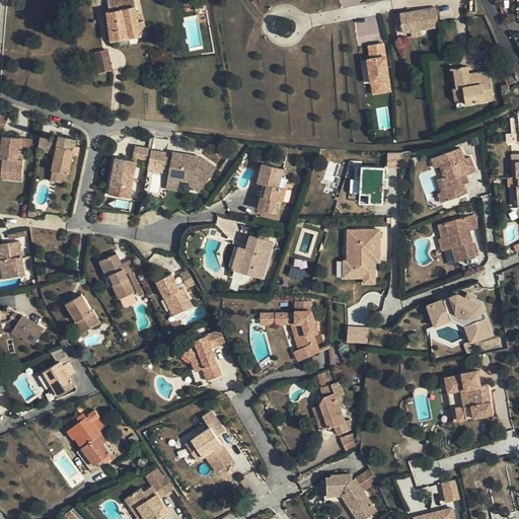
[(109,0),(106,1),(108,11),(136,6),(134,0),(109,0)]
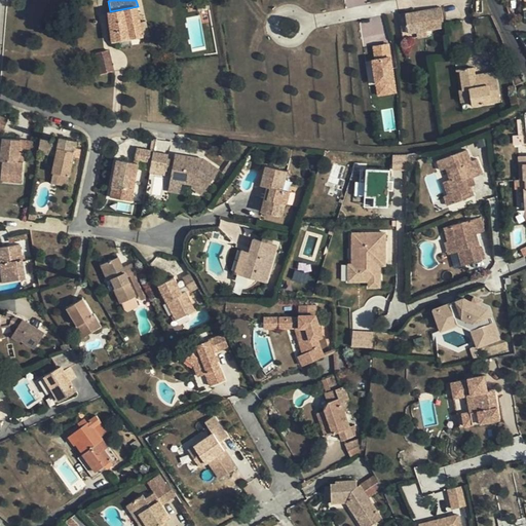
[(113,40),(143,35),(144,35),(141,22),(138,6),(110,11),(109,11),(113,40)]
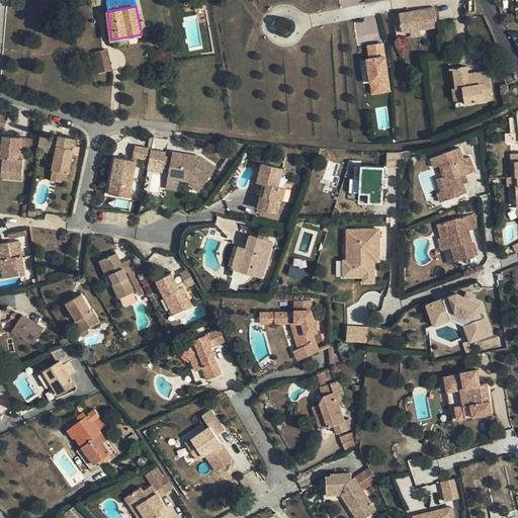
[(411,14),(411,10),(395,13),(398,33),(400,33),(419,30),(426,29),(439,27),(435,6),(417,9),(418,13),(411,14)]
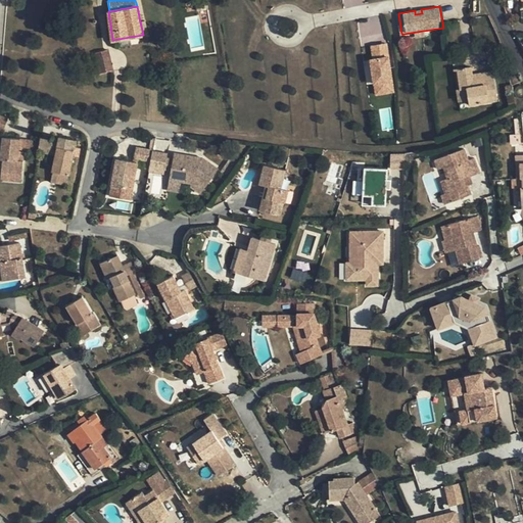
[(140,21),(143,35),(148,34),(145,20),(140,21)]
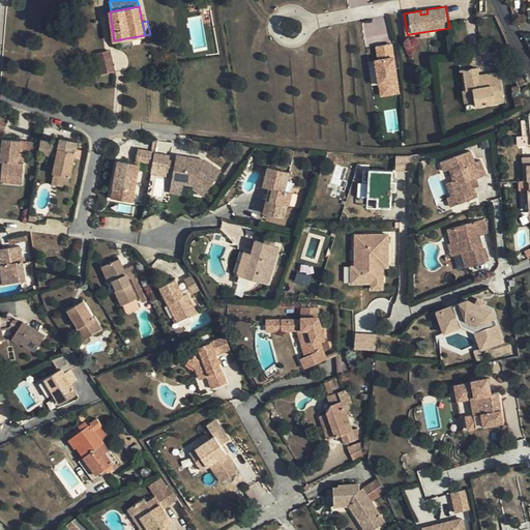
[(401,94),(393,46),(377,48),(380,64),(378,65),(382,97),(401,94)]
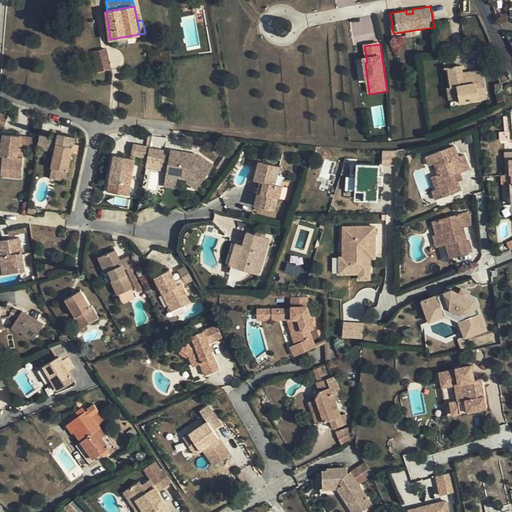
[(99,71),(110,68),(105,49),(93,52),(99,71)]
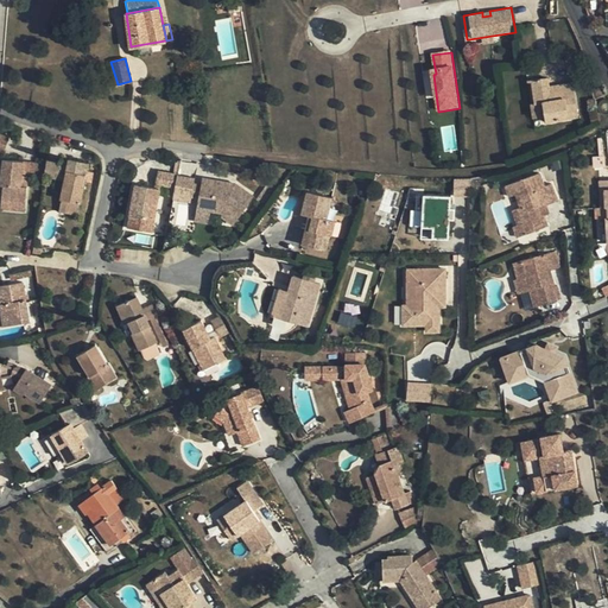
[(551,89),(550,86),(549,78),(532,81),(536,103),(544,102),(548,121),(577,118),(572,83),(557,84),(557,89),(551,89)]
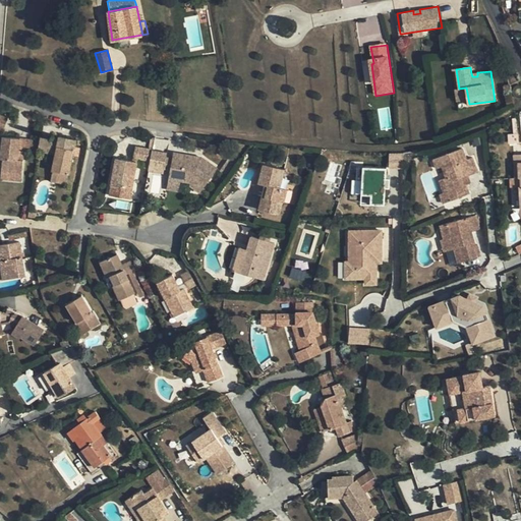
[(17,160),(20,138),(3,135),(0,158),(3,159),(1,172),(21,174),(23,161),(17,160)]
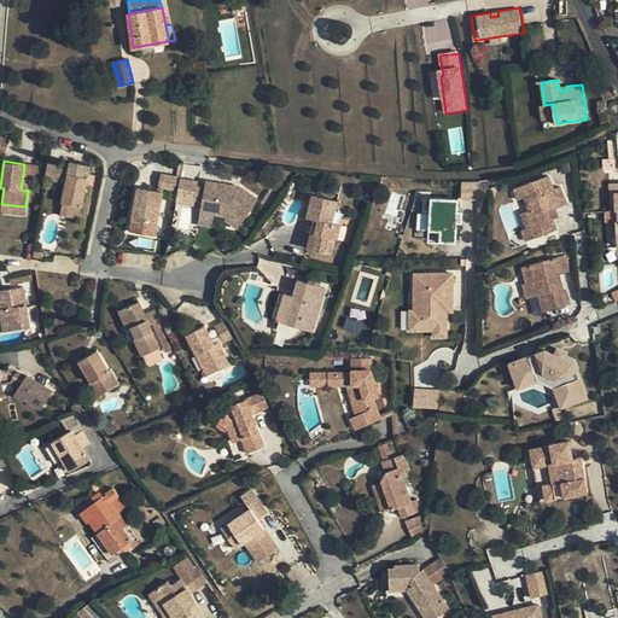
[(47,161),(47,167),(45,180),(57,181),(59,172),(60,163),(47,161)]
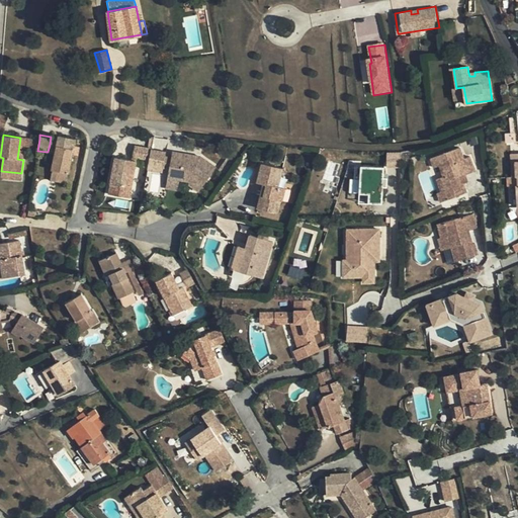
[(57,145),(55,154),(52,169),(53,170),(58,171),(56,180),(66,182),(68,173),(69,173),(73,149),(75,140),(59,136),(57,145)]
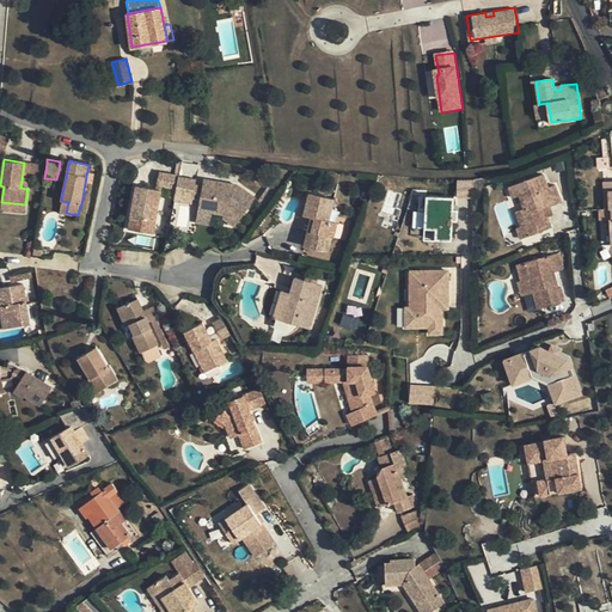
[(44,178),(47,165),(24,163),(20,188),(28,189),(29,177),(44,178)]
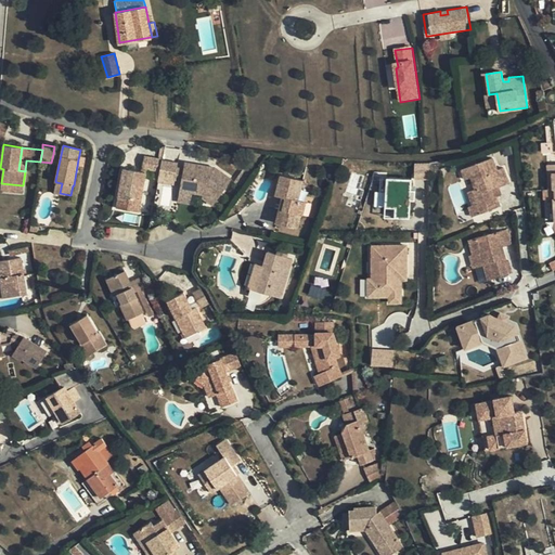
[(51,163),(59,165),(61,155),(53,154),(51,163)]
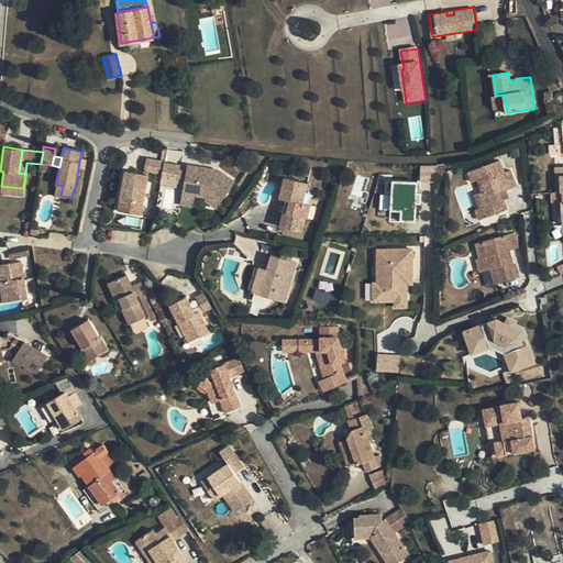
[(162,174),(164,162),(146,158),(144,169),(148,170),(155,173),(162,174)]
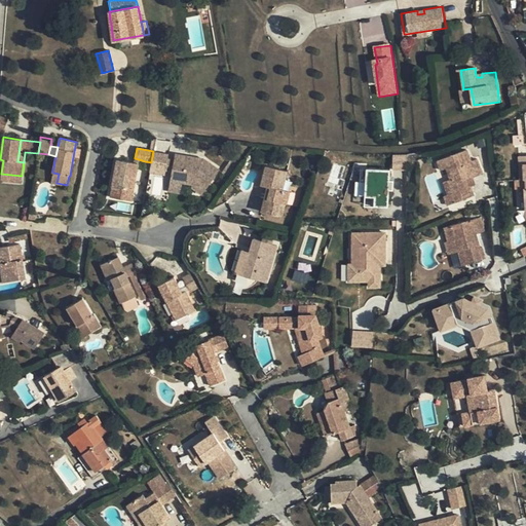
[(462,149),(433,158),(436,168),(442,167),(445,180),(439,181),(443,197),(448,195),(450,204),(468,198),(466,189),(463,182),(470,180),(470,178),(478,175),(474,159),(466,161),(462,149)]
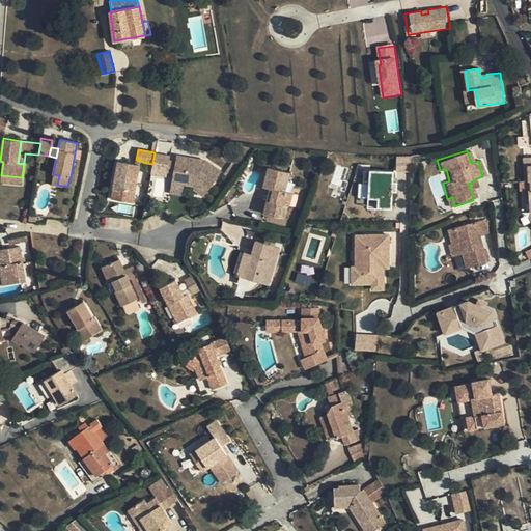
[(152,164),(151,172),(167,175),(168,171),(170,159),(170,156),(155,152),(152,164)]
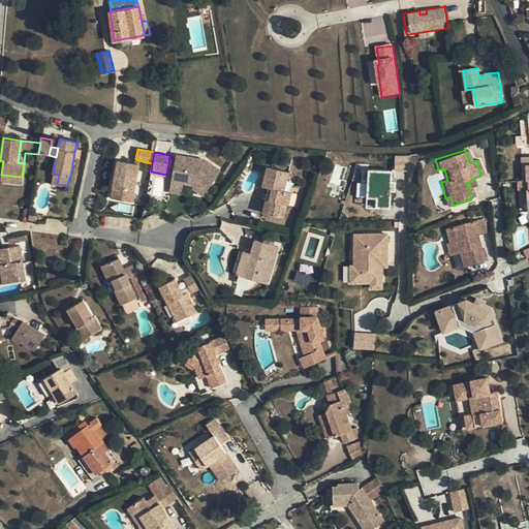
[(170,184),(183,186),(183,183),(193,184),(193,188),(203,195),(220,172),(204,159),(177,154),(176,159),(174,173),(170,184)]
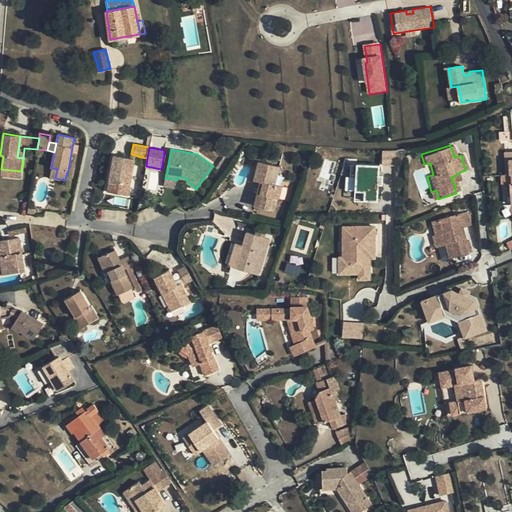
[(383,150),(382,164),(394,165),(396,151),(383,150)]
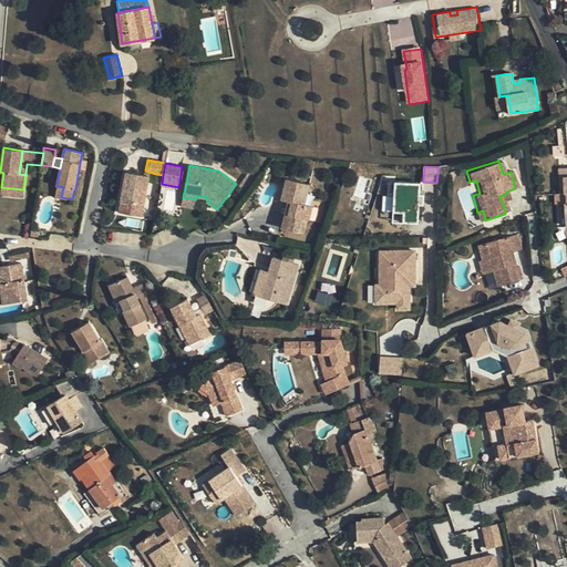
[(179,183),(186,185),(188,171),(182,169),(179,183)]
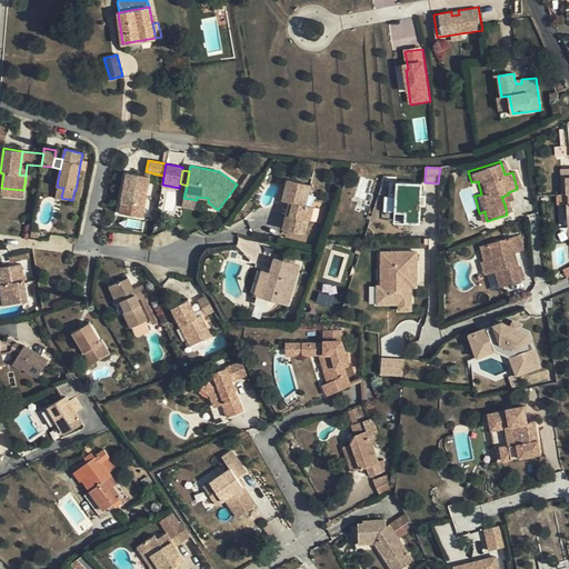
[(142,191),(147,192),(150,177),(145,175),(127,172),(120,212),(142,217),(145,206),(141,205),(142,191)]
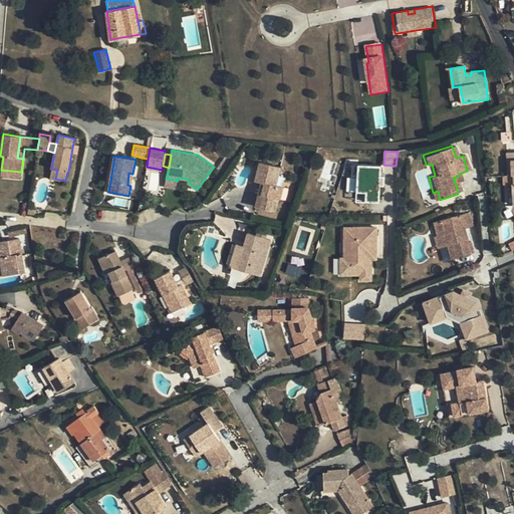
[(254,182),(260,184),(263,184),(261,195),(258,194),(254,207),(274,212),(278,198),(279,198),(281,189),(274,186),(278,168),(259,163),(254,182)]
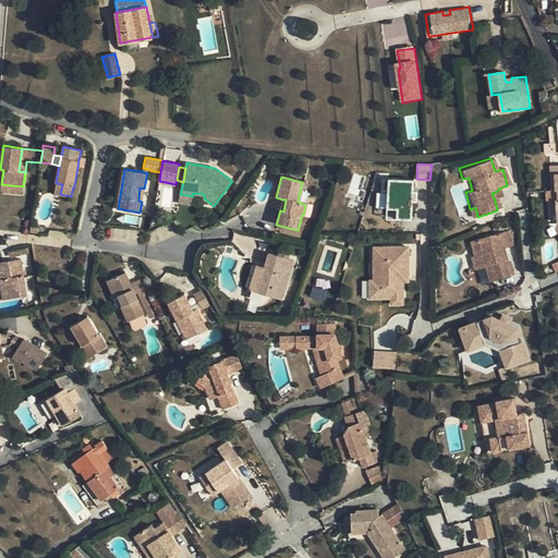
[(23,194),(23,186),(1,184),(0,192),(23,194)]
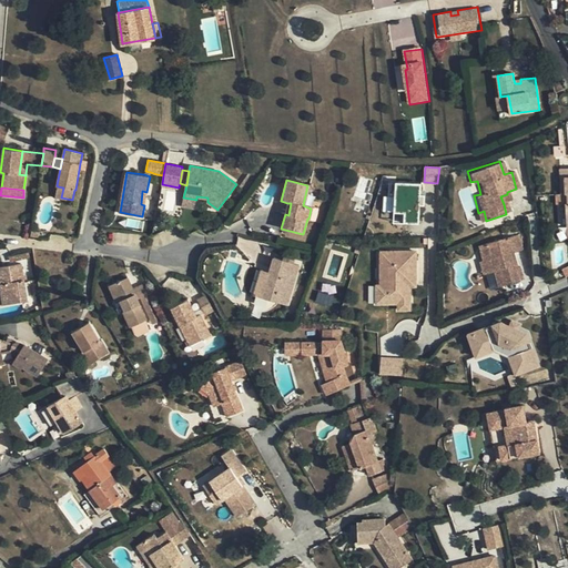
[(161,206),(171,210),(175,198),(165,194),(161,206)]
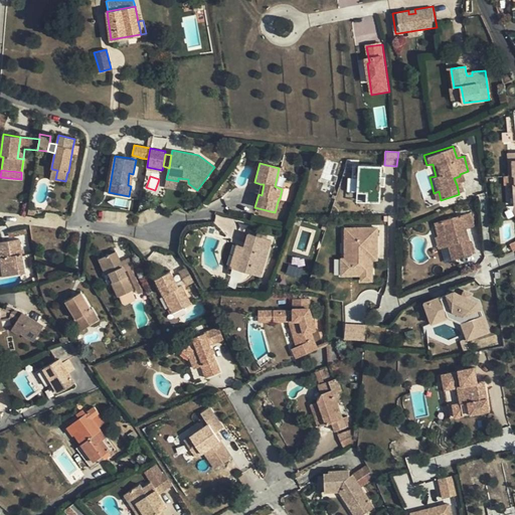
[(176,188),(178,181),(166,179),(165,186),(176,188)]
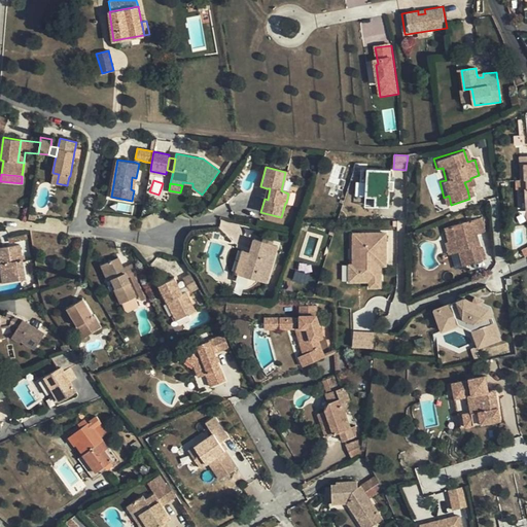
[(444,198),(442,198),(444,207),(451,205),(449,196),(444,198)]
